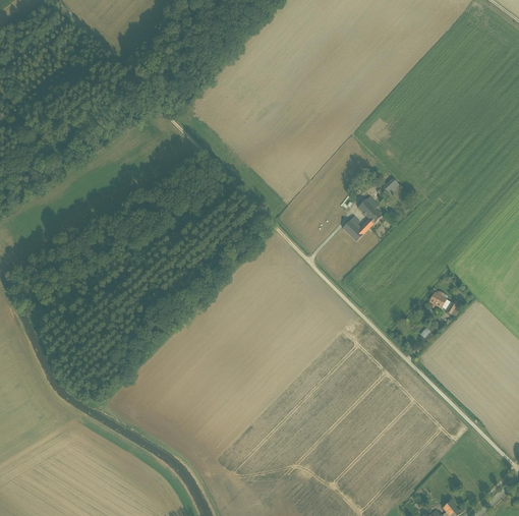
[(392,177),(382,186),(388,193),(399,184),(392,177)]
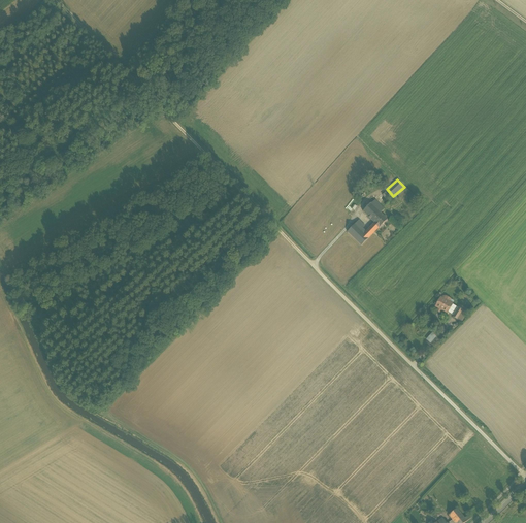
[(344,228),(358,241),(385,216),(379,209),(383,205),(373,196),(360,208),(370,219),(365,224),(357,216),(344,228)]
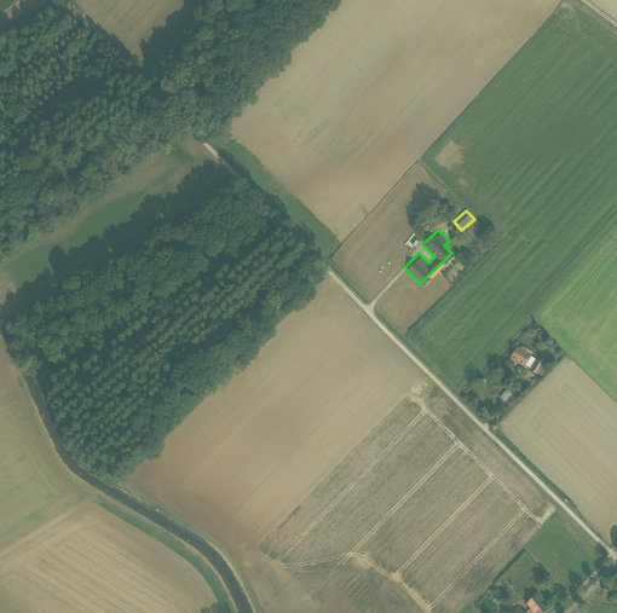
[(548,360),(517,343),(508,358),(540,375),(548,360)]
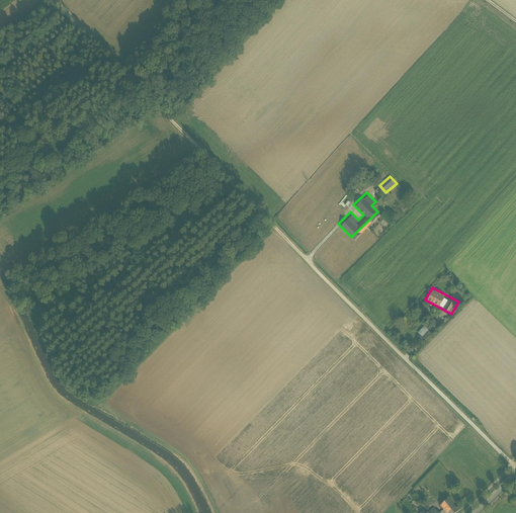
[(415,328),(420,332),(426,325),(422,321),(415,328)]
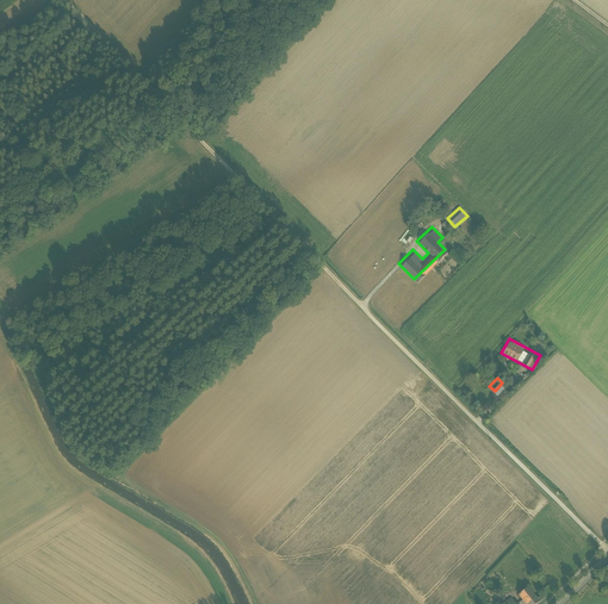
[(531,580),(516,591),(526,603),(527,603),(541,595),(531,580)]
